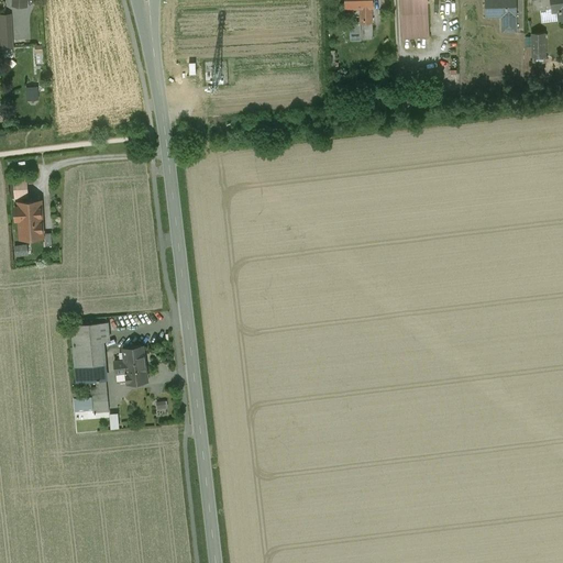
[(371,0),(345,0),(346,8),(360,7),(360,23),(372,22),(371,0)]
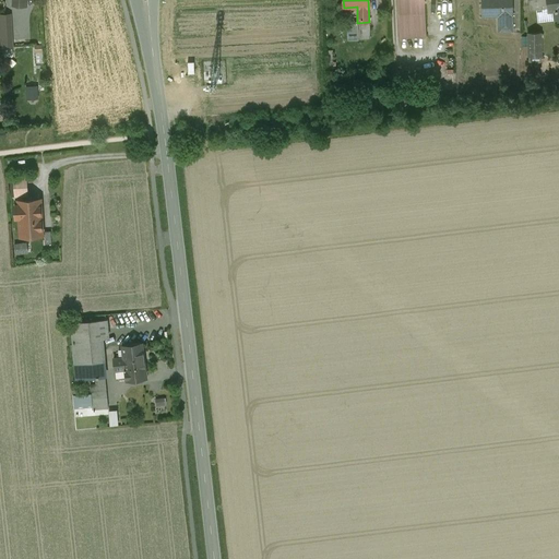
[(396,0),(399,37),(426,36),(424,0),(396,0)]
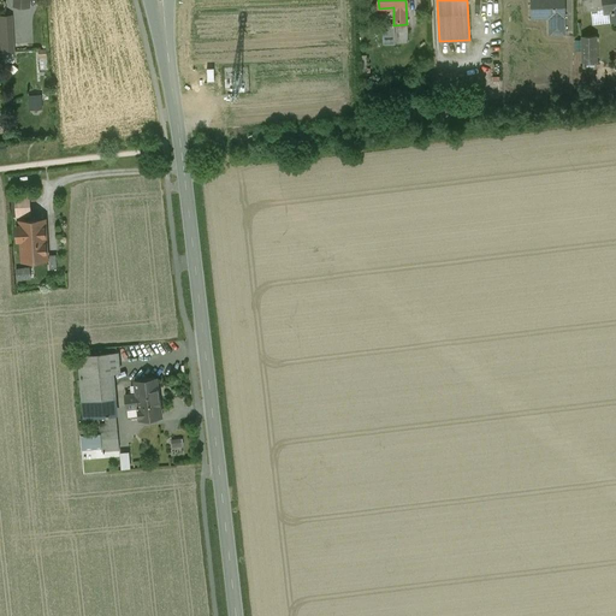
[(564,17),(563,0),(529,0),(531,17),(550,17),(550,34),(564,34),(564,17)]
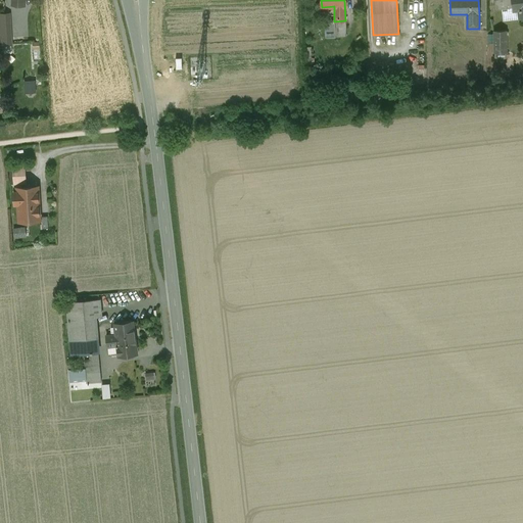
[(522,0),(494,0),(495,8),(512,6),(512,9),(518,8),(519,17),(522,16),(522,0)]
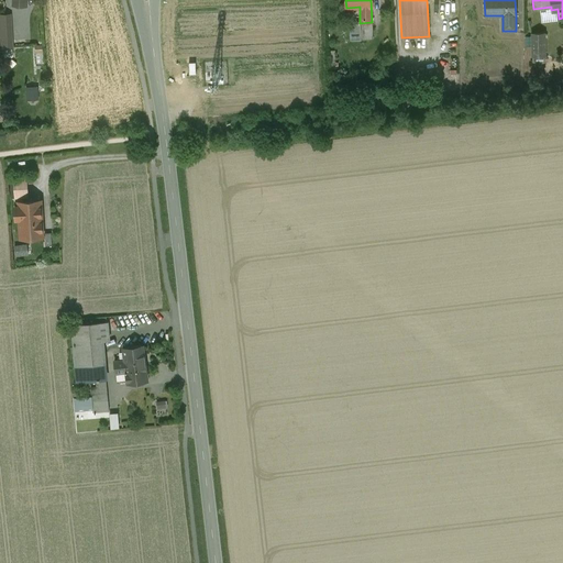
[(10,14),(0,14),(0,25),(1,48),(12,47),(11,25),(10,14)]
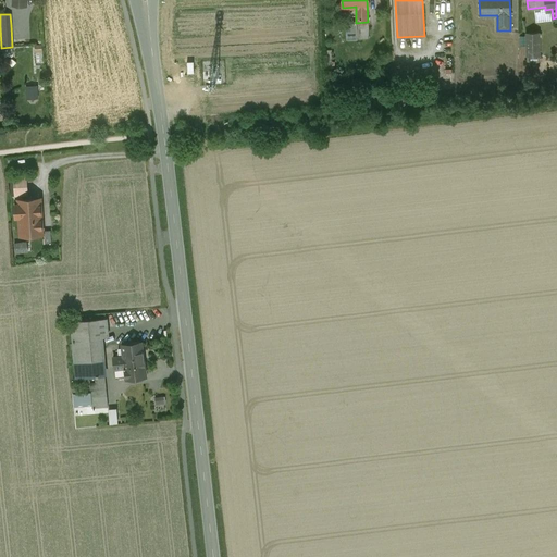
[(368,22),(356,23),(357,39),(368,38),(368,22)]
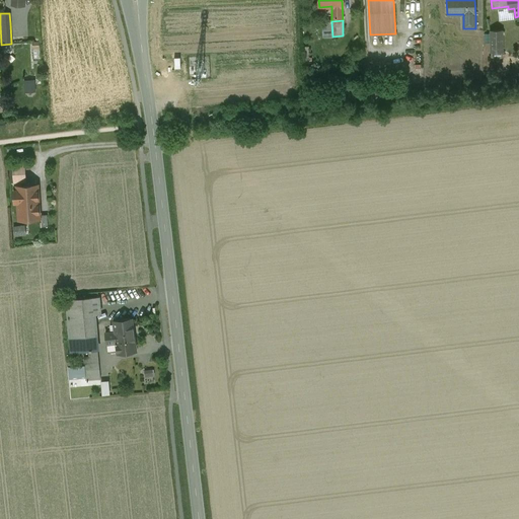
[(502,52),(502,30),(491,30),(491,52),(502,52)]
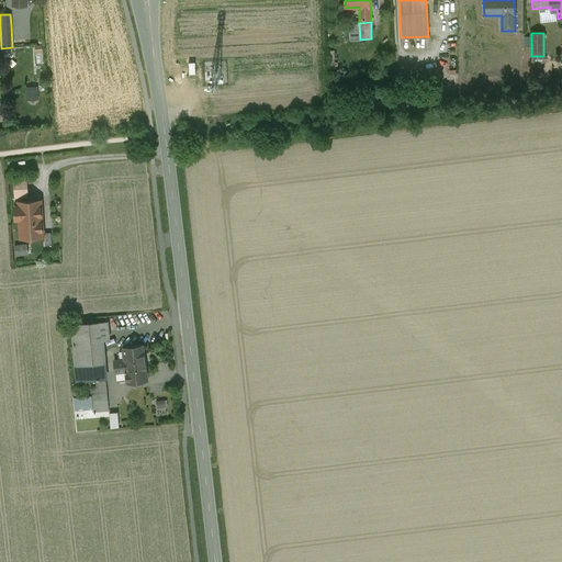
[(34,83),(21,85),(22,94),(35,94),(34,83)]
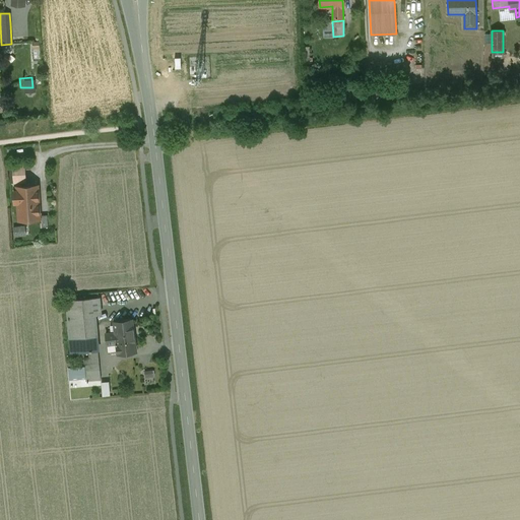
[(25,183),(25,164),(11,164),(12,183),(25,183)]
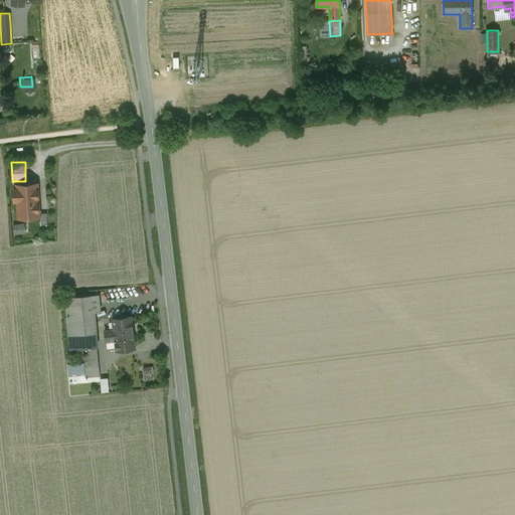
[(36,184),(17,185),(19,217),(38,216),(36,184)]
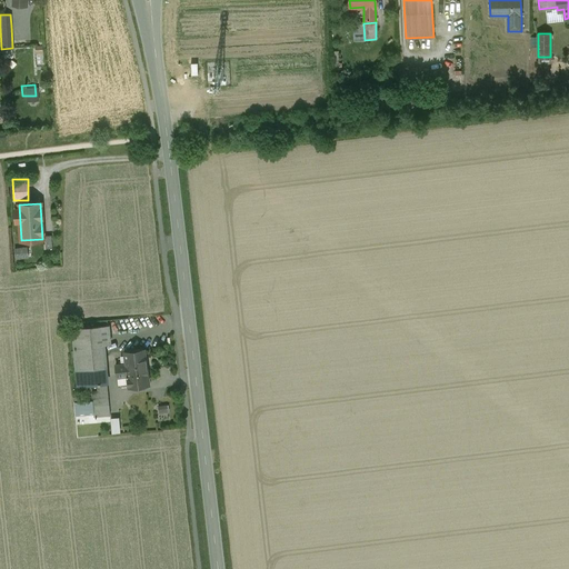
[(16,258),(29,257),(28,246),(15,247),(16,258)]
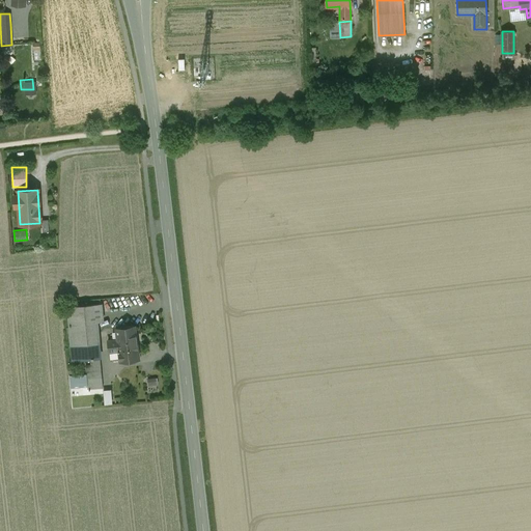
[(102,303),(67,306),(72,360),(91,358),(99,358),(95,320),(103,319),(102,303)]
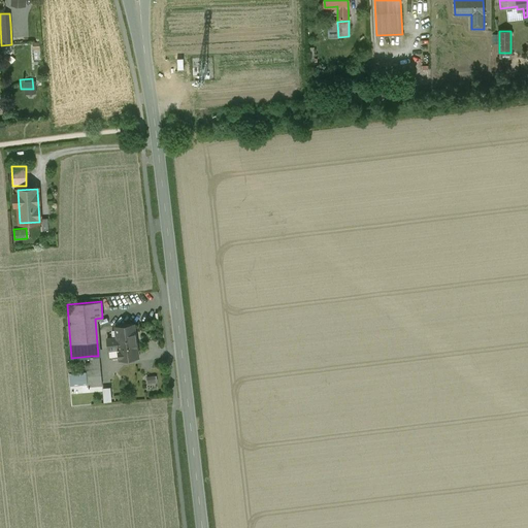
[(116,336),(106,337),(107,350),(118,350),(119,359),(137,358),(135,324),(114,325),(116,336)]
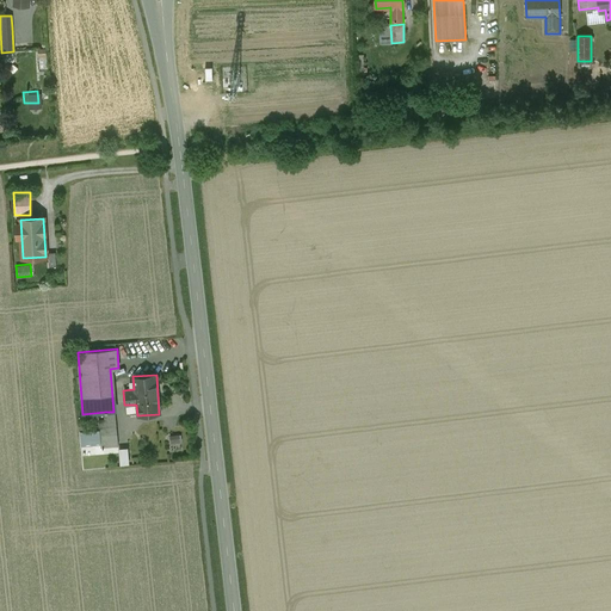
[(115,434),(113,412),(105,412),(105,419),(98,419),(99,436),(115,434)]
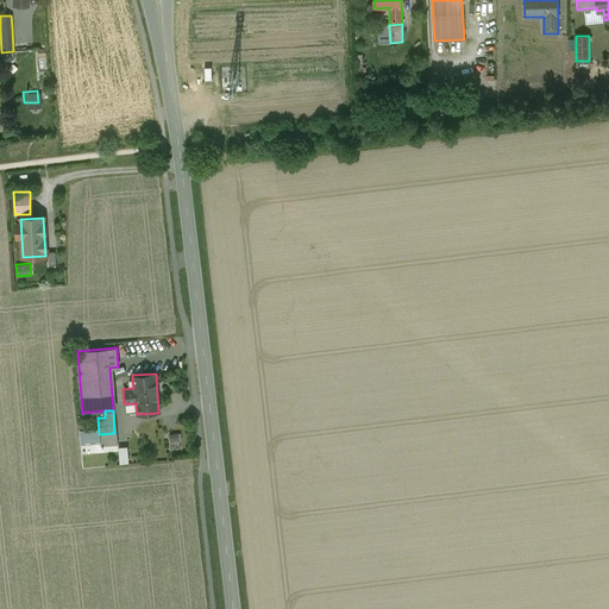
[(179,432),(169,435),(171,443),(180,440),(179,432)]
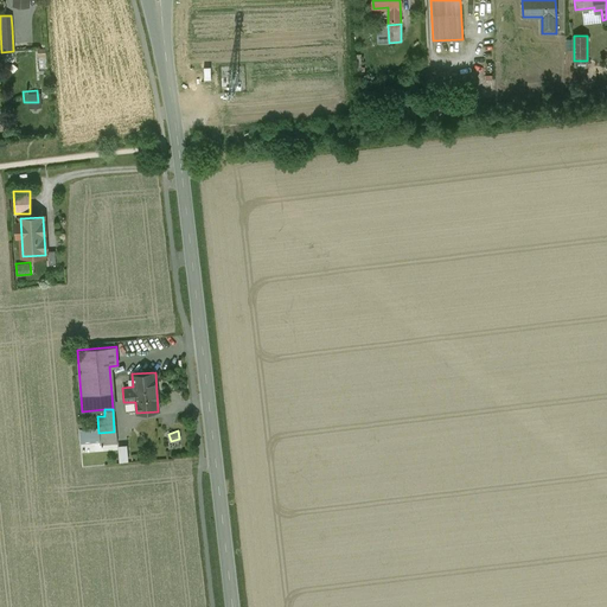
[(119,445),(120,461),(128,460),(127,443),(119,445)]
